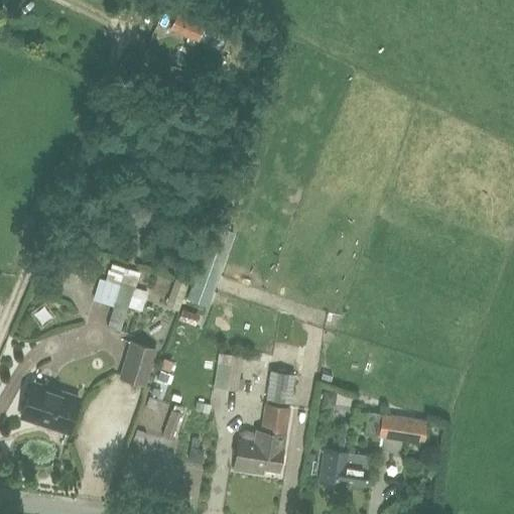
[(178,16),(172,30),(198,42),(205,27),(178,16)]
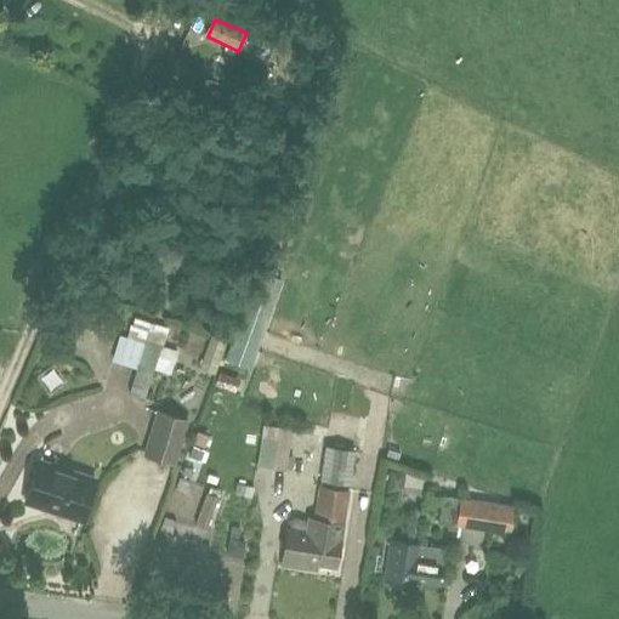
[(251,369),(283,280),(257,272),(226,361),(251,369)]
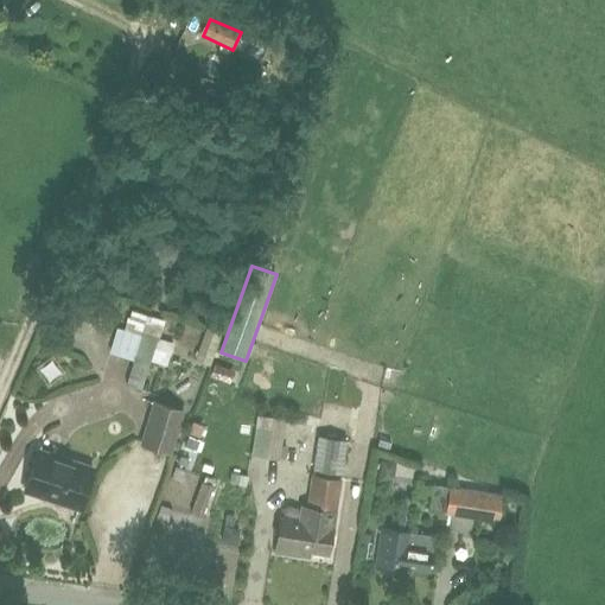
[(142,390),(152,363),(169,368),(176,344),(160,339),(166,322),(131,310),(125,331),(118,329),(109,354),(134,362),(127,386),(142,390)]
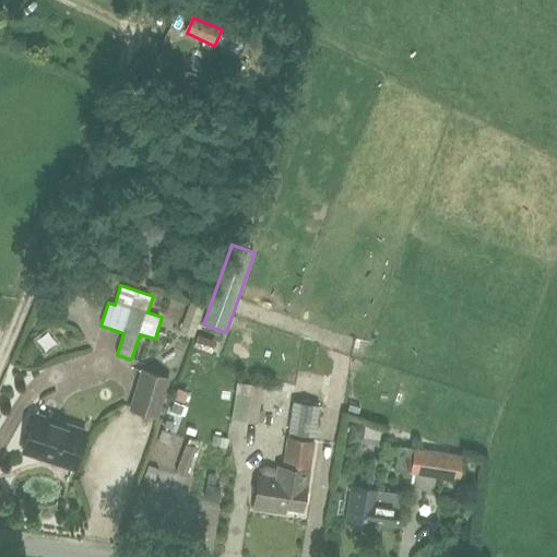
[(45,327),(54,341),(66,333),(57,319),(45,327)]
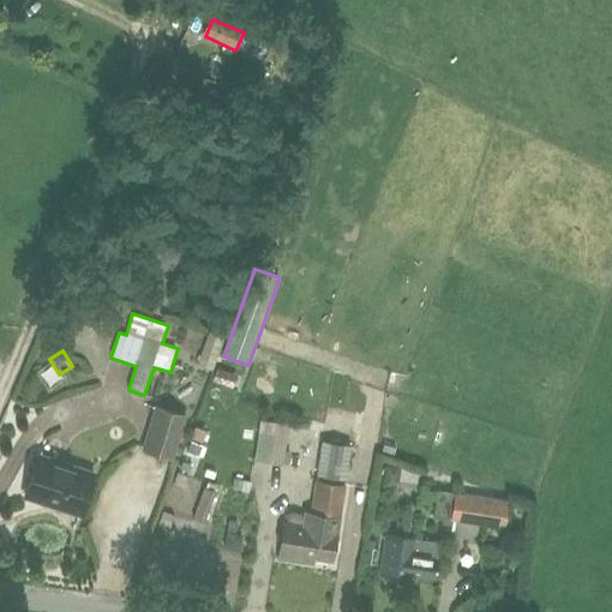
[(223,387),(228,373),(219,370),(214,383),(223,387)]
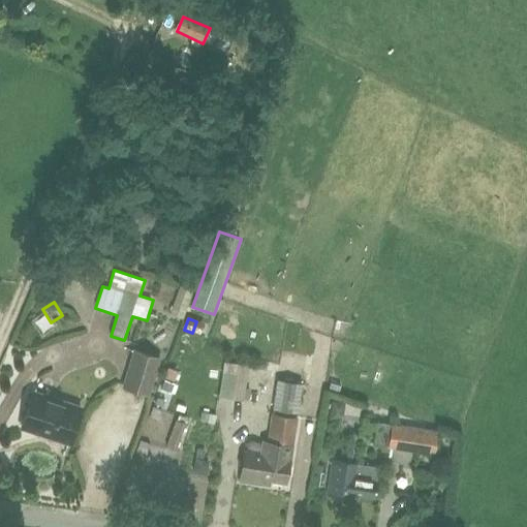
[(149,396),(160,360),(136,352),(125,389),(149,396)]
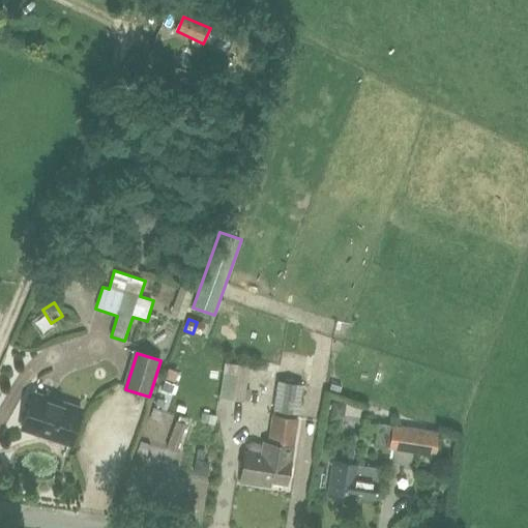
[(261,367),(245,365),(246,355),(230,353),(228,380),(260,383),(261,367)]
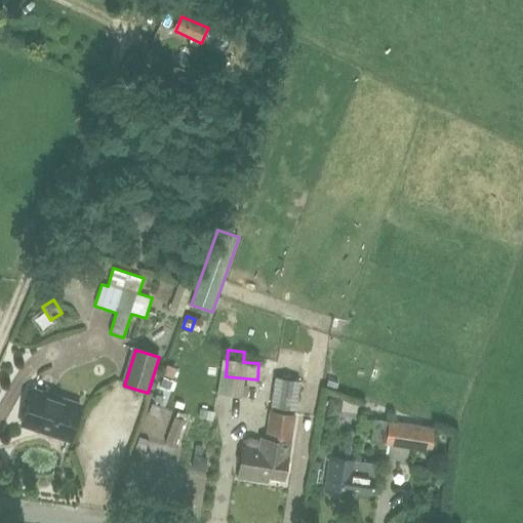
[(276,377),(272,406),(296,410),(300,380),(276,377)]
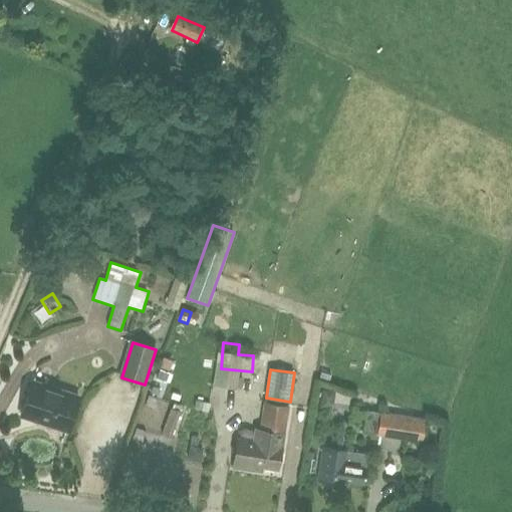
[(22,417),(68,432),(79,398),(34,382),(22,417)]
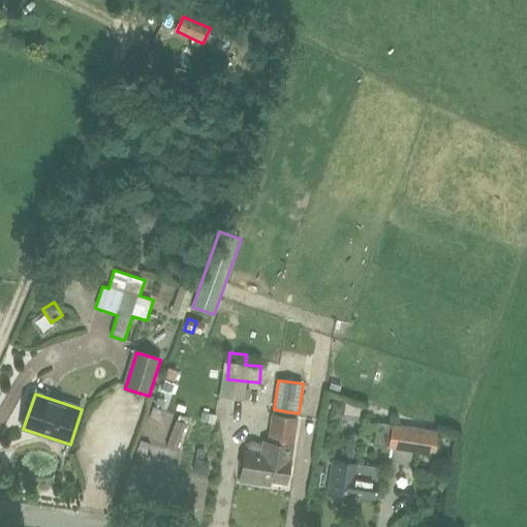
[(336,422),(342,416),(344,405),(331,403),(328,421),(336,422)]
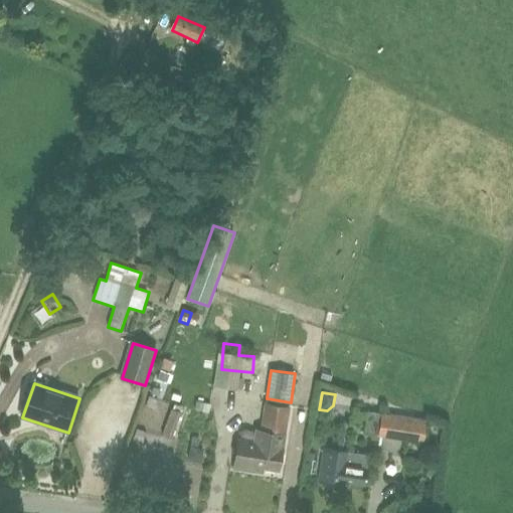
[(264,470),(280,472),(290,407),(267,404),(263,432),(261,432),(259,444),(239,441),(234,470),(264,474),(264,470)]
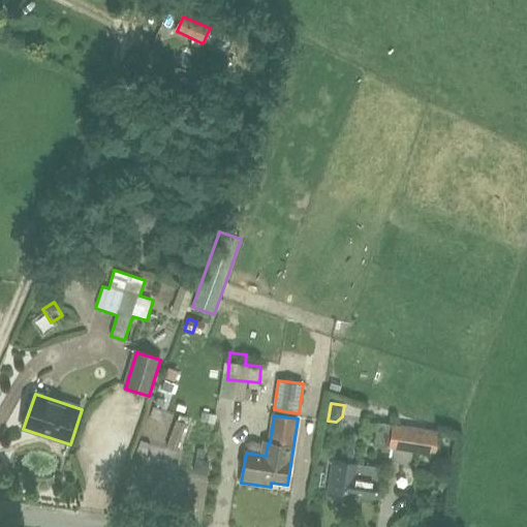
[(364,444),(435,456),(438,432),(367,421),(364,444)]
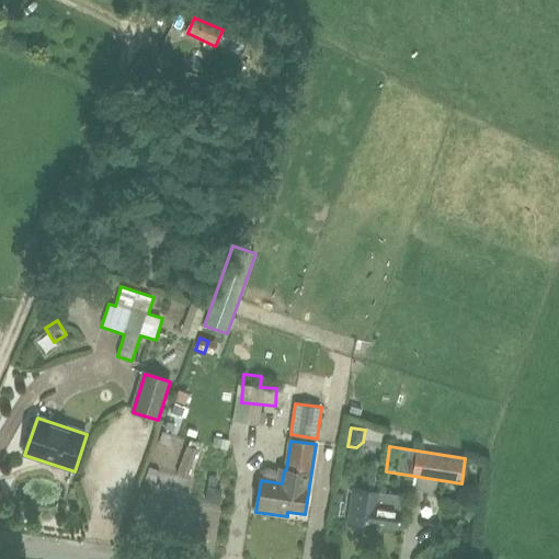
[(379,508),(381,494),(374,493),(376,478),(363,476),(361,491),(353,490),(348,525),(377,529),(377,527),(398,531),(401,511),(379,508)]
